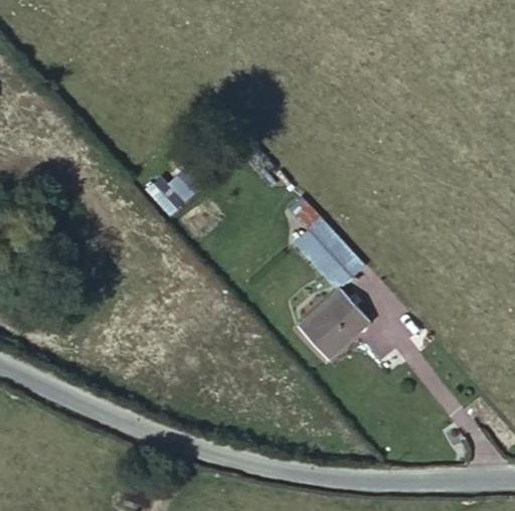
[(190,179),(176,166),(165,177),(176,193),(190,179)]
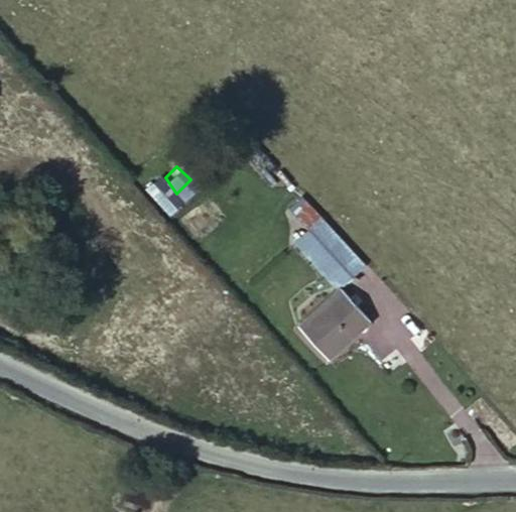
[(157,184),(151,190),(164,205),(169,199),(157,184)]
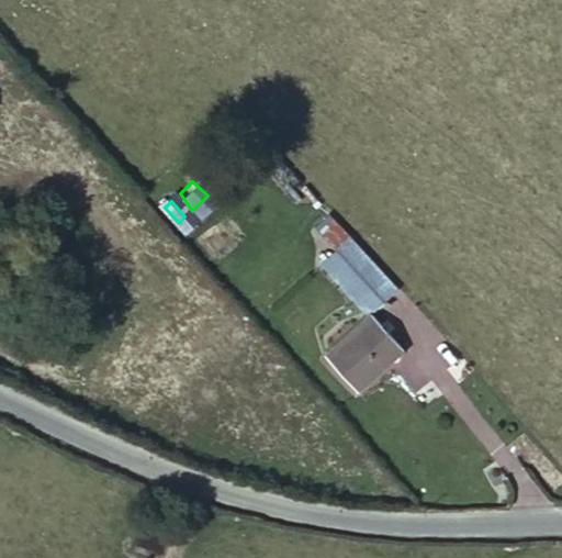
[(336,248),(348,240),(329,220),(321,231),(336,248)]
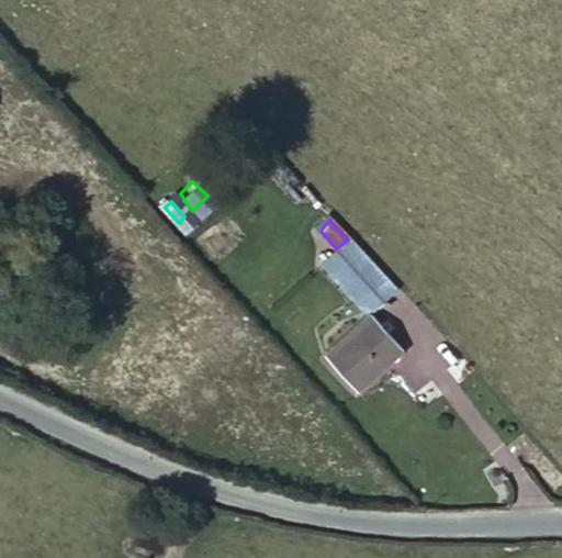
[(326,261),(345,283),(370,264),(348,240),(336,248),(326,261)]
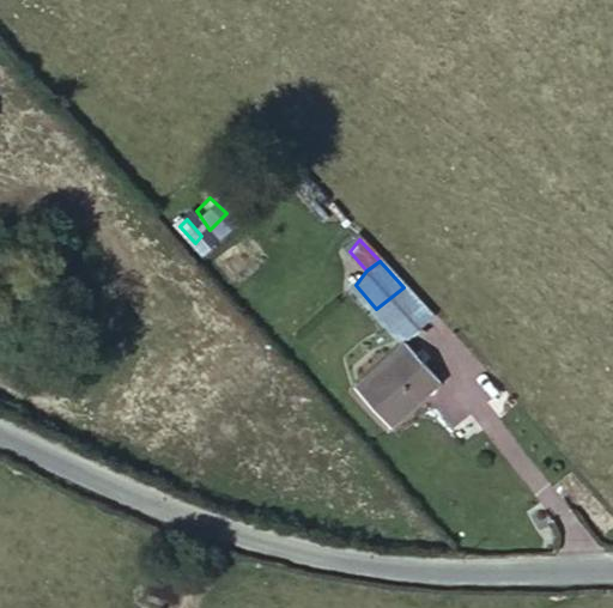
[(376,309),(406,342),(407,344),(430,320),(404,287),(376,309)]
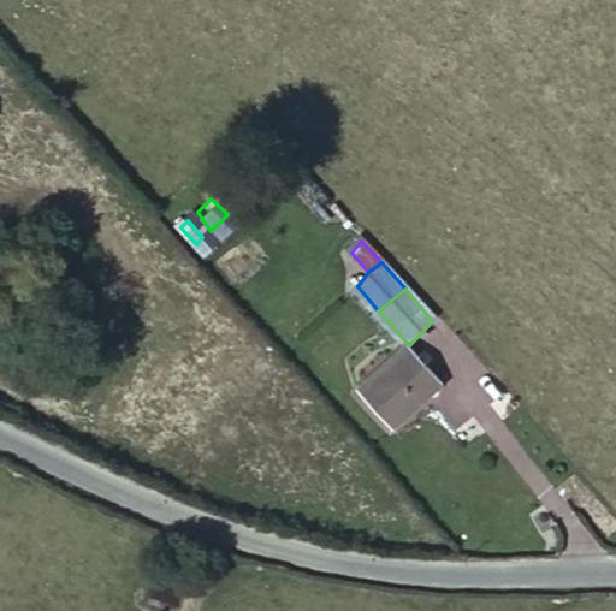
[(409,345),(408,344),(357,392),(394,429),(443,385),(409,345)]
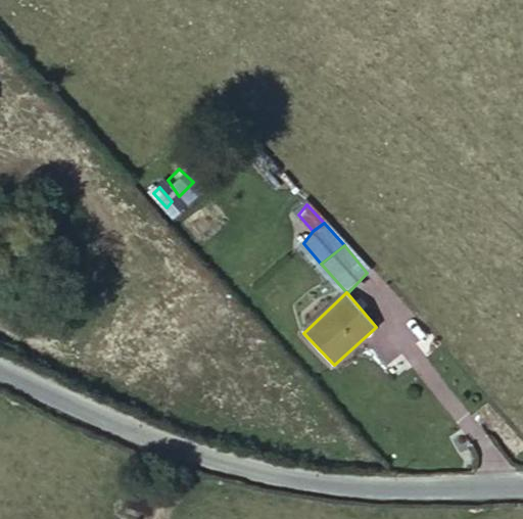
All buildings are outlined.
